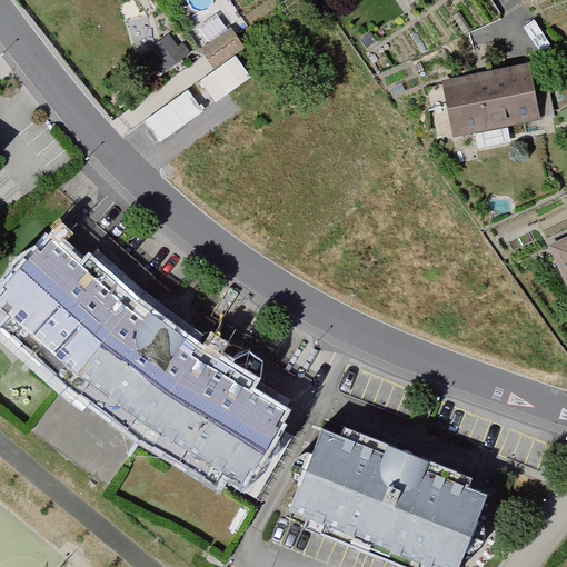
[(304,3),(300,0),(281,0),(291,12),(304,3)]
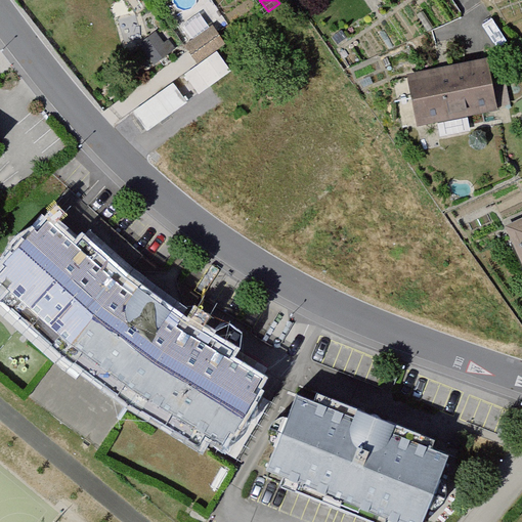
[(357,0),(360,3),(363,0),(402,0),(408,8),(421,0),(357,0)]
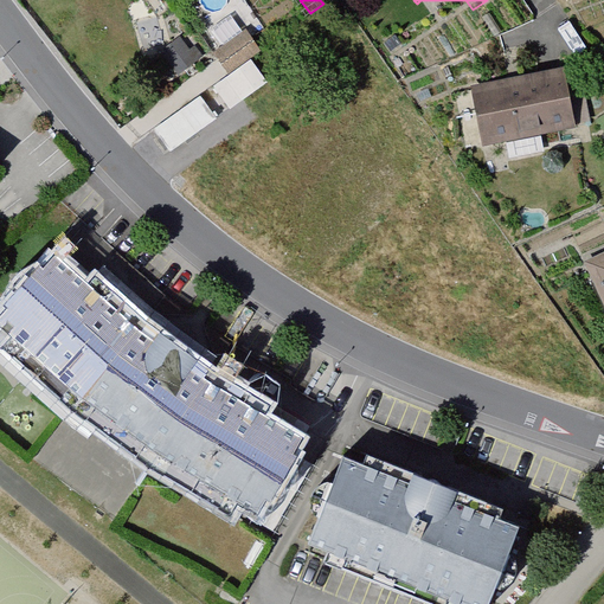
[(232,43),(204,65),(217,81),(244,57),(232,43)]
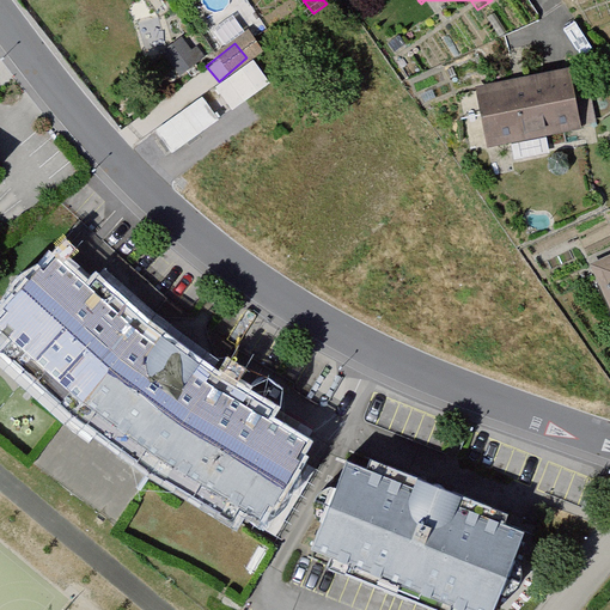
[(254,60),(154,129),(171,153),(270,84),(254,60)]
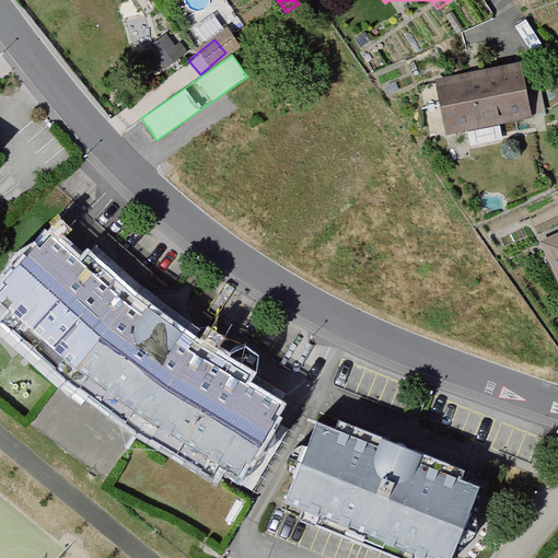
[(524,68),(436,84),(446,140),(534,124),(524,68)]
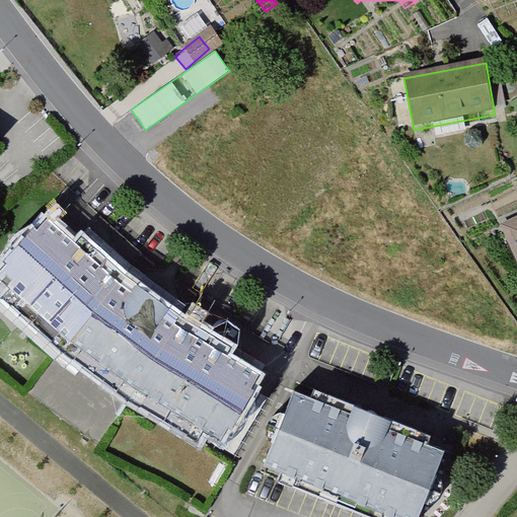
[(389,90),(393,108),(409,105),(405,87),(389,90)]
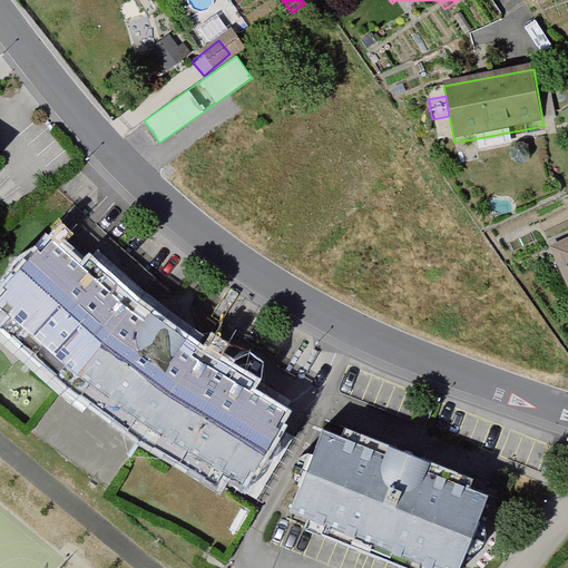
[(57,236),(0,300),(13,313),(5,324),(103,411),(222,483),(227,473),(245,481),(287,408),(235,378),(241,366),(169,322),(108,271),(101,280),(57,236)]
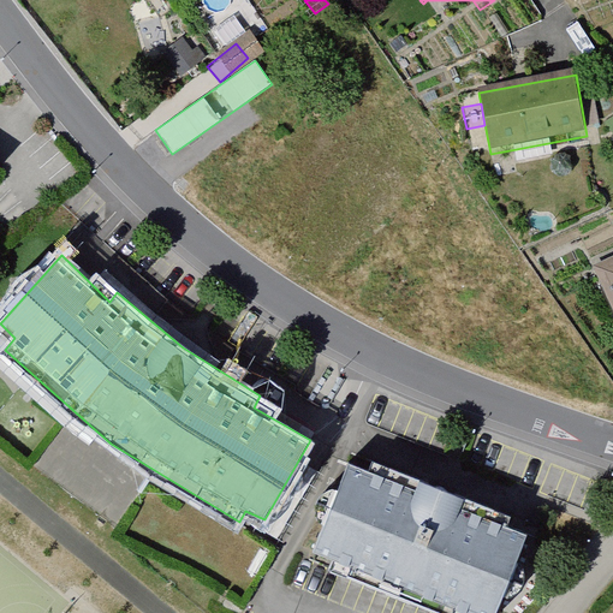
[(612,266),(583,280),(607,334),(612,331),(612,266)]
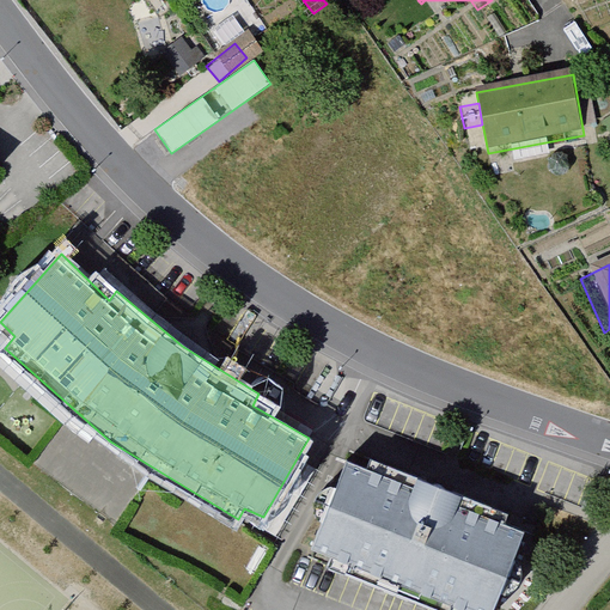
[(367,468),(348,459),(311,549),(333,557),(329,565),(438,609),(490,609),(524,531),(504,523),(507,514),(371,458),(367,468)]
